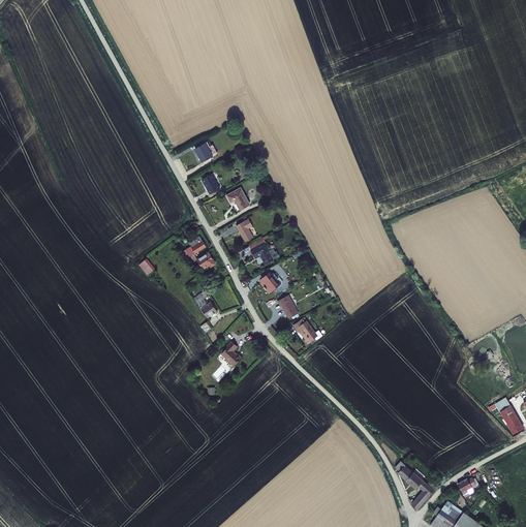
[(217,153),(212,144),(208,147),(206,142),(194,148),(202,161),(217,153)]
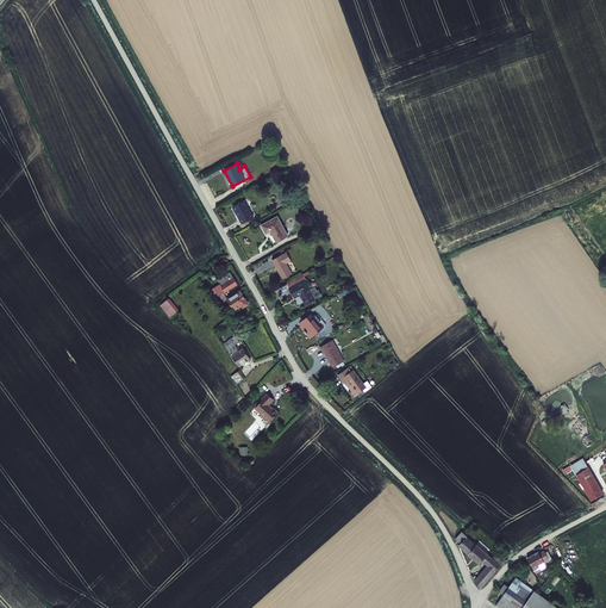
[(252,217),(244,200),(231,208),(239,223),(252,217)]
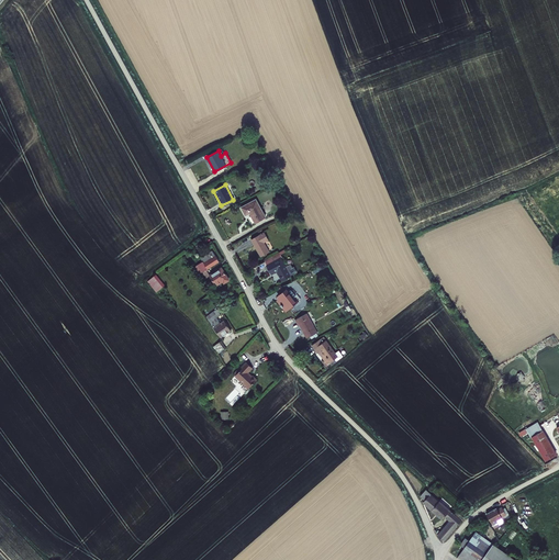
[(242,206),(245,214),(248,213),(254,224),(265,217),(255,199),(242,206)]
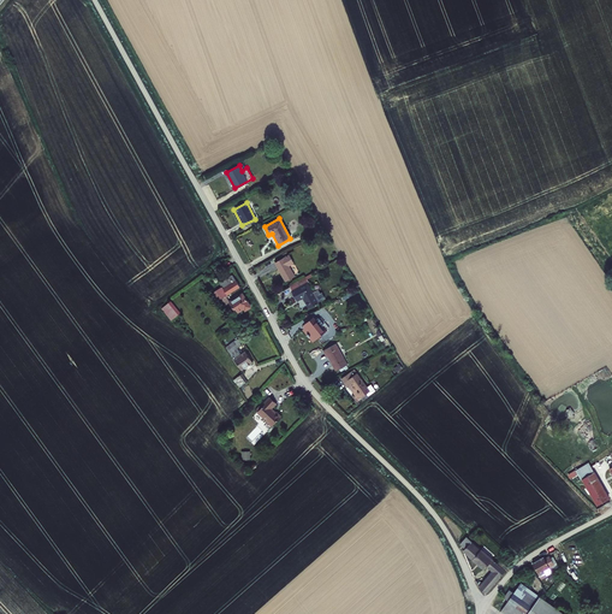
[(284,282),(293,277),(289,267),(293,265),(289,255),(273,264),(284,282)]
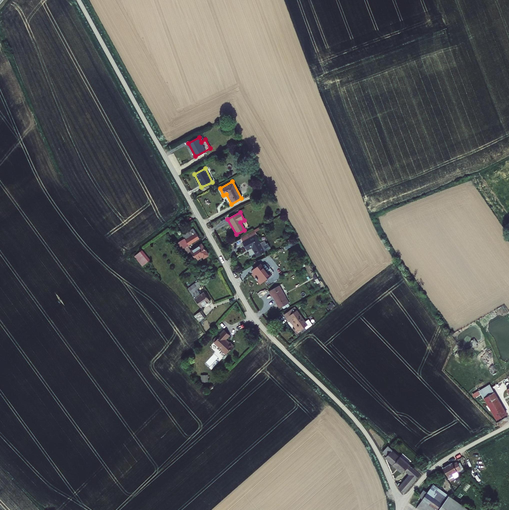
[(188,220),(185,218),(179,223),(182,226),(188,220)]
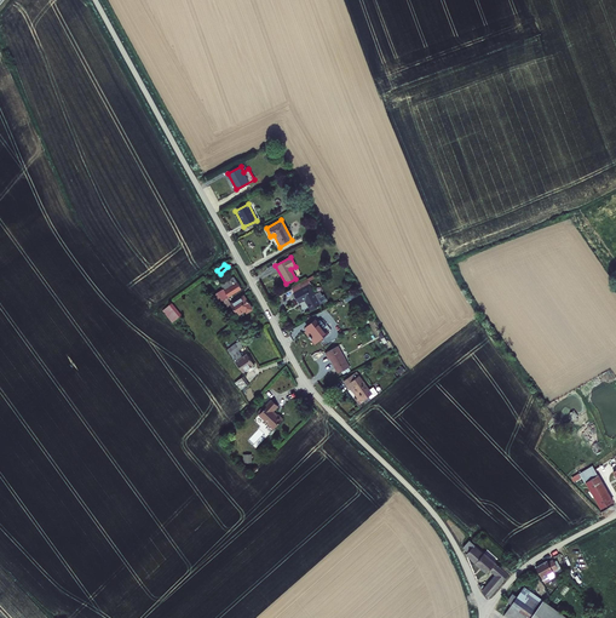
[(222,287),(214,291),(220,299),(228,296),(242,287),(235,276),(220,286),(222,287)]
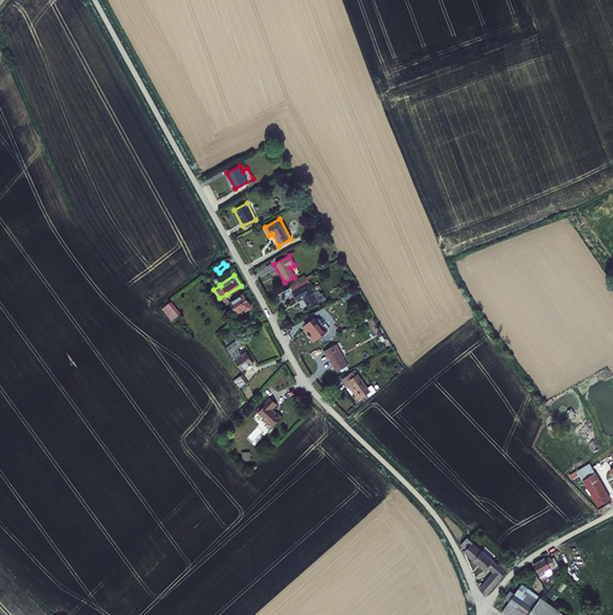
[(318,290),(312,293),(305,279),(289,286),(296,302),(304,298),(308,308),(318,303),(323,299),(324,297),(323,294),(320,293),(318,290)]
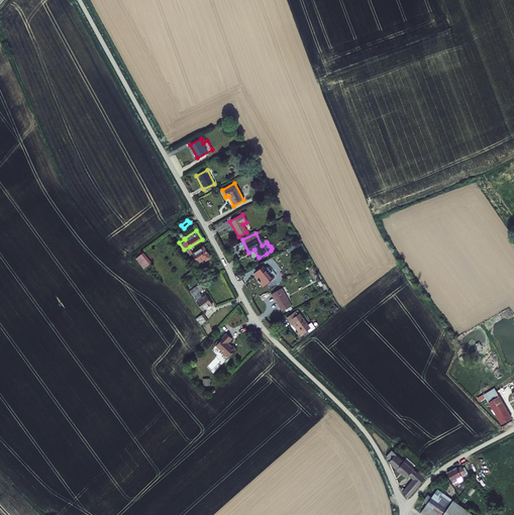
[(193,252),(199,264),(210,258),(204,246),(193,252)]
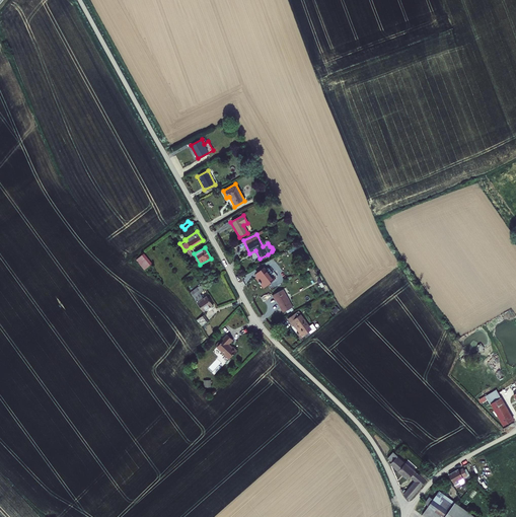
[(141,269),(149,262),(141,251),(133,259),(141,269)]
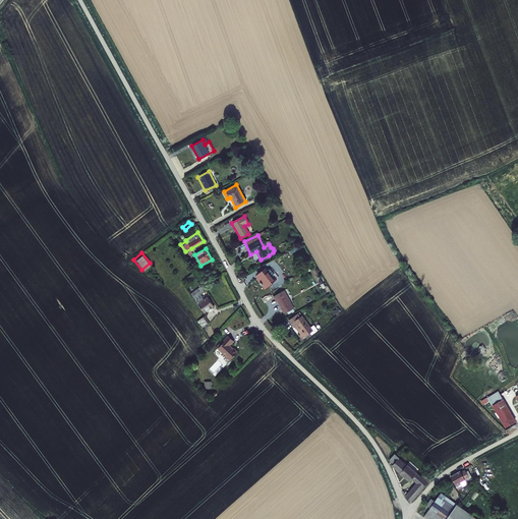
[(276,281),(270,269),(259,275),(265,286),(276,281)]
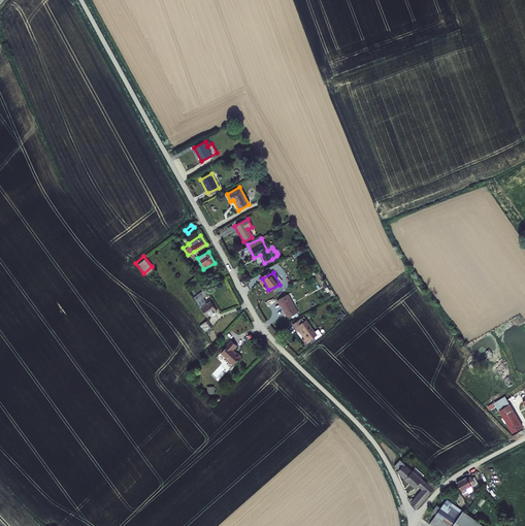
[(205,291),(195,298),(208,316),(218,309),(211,300),(208,303),(204,298),(208,295),(205,291)]
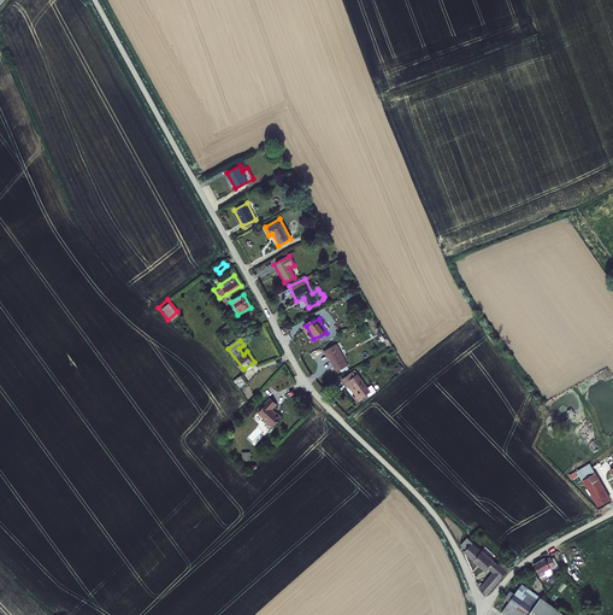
[(346,365),(335,345),(324,350),(335,372),(346,365)]
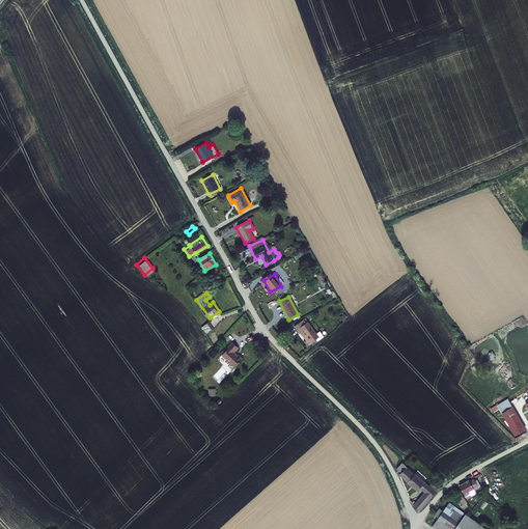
[(211,323),(202,328),(209,335),(215,329),(212,325),(211,323)]
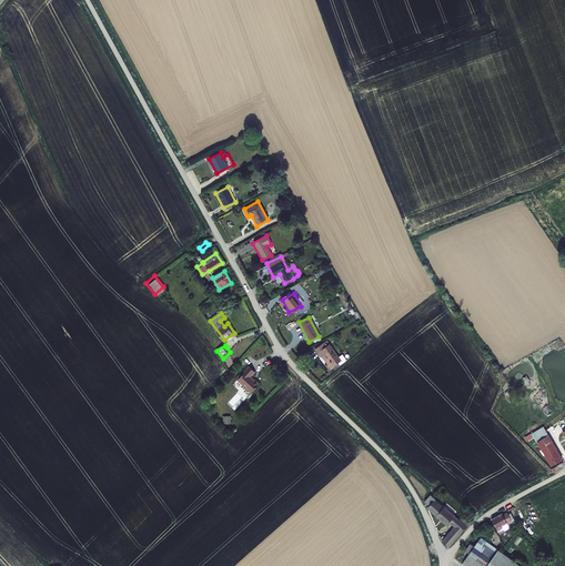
[(335,355),(330,345),(316,353),(328,369),(335,364),(336,366),(344,361),(339,353),(335,355)]
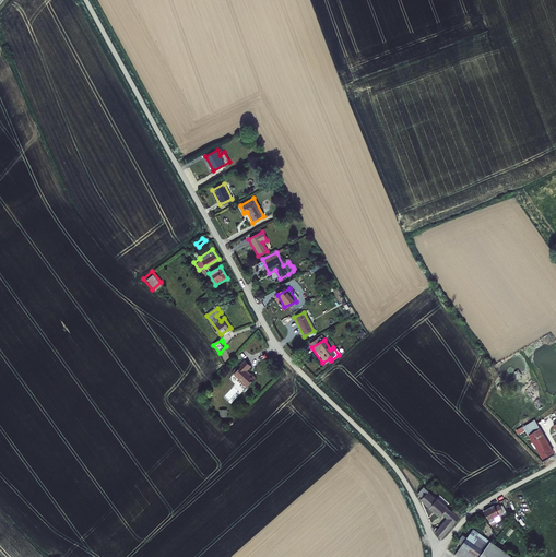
[(262,355),(256,348),(250,354),(251,355),(244,363),(258,376),(267,368),(258,359),(262,355)]
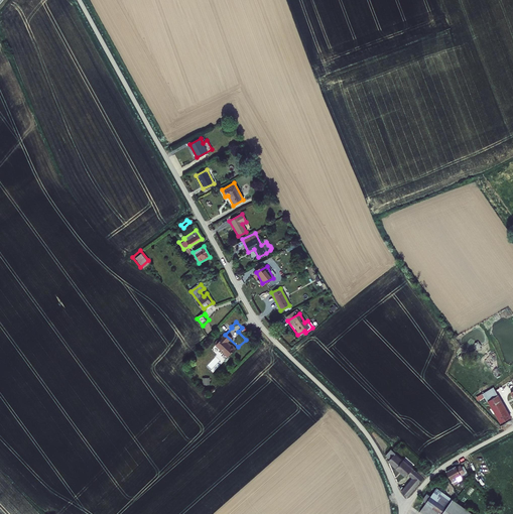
[(494,382),(482,389),(486,396),(487,395),(500,417),(511,412),(497,387),(494,382)]
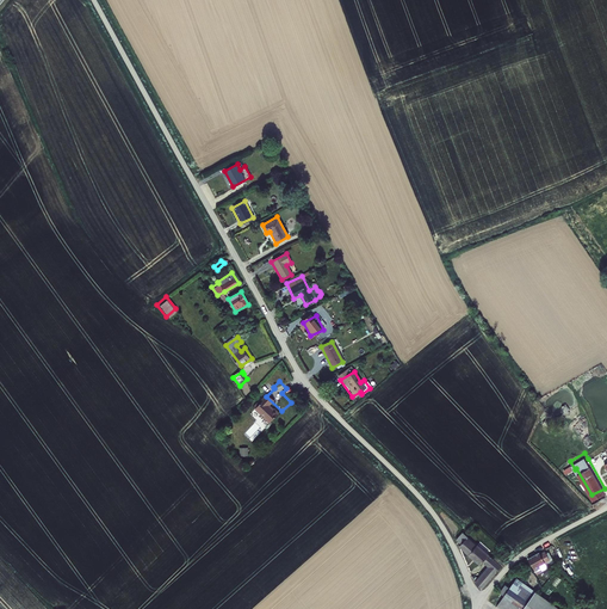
[(477,541),(476,542),(465,533),(468,530),(463,526),(456,533),(460,537),(459,541),(469,551),(478,560),(482,557),(488,561),(472,579),(479,585),(503,559),(497,553),(494,555),(477,541)]
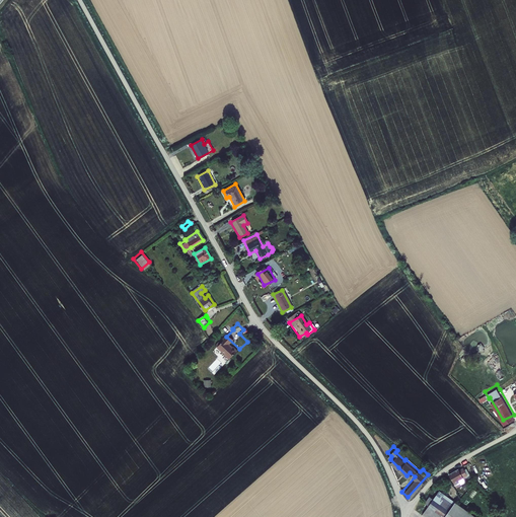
[(462,478),(465,477),(468,474),(464,466),(460,468),(459,467),(450,472),(457,485),(461,483),(459,478),(461,476),(462,478)]
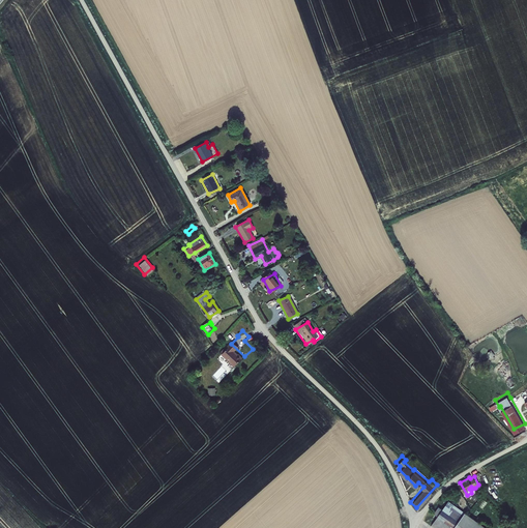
[(480,527),(466,515),(448,497),(441,504),(438,501),(432,507),(435,510),(433,512),(428,519),(437,527),(480,527)]
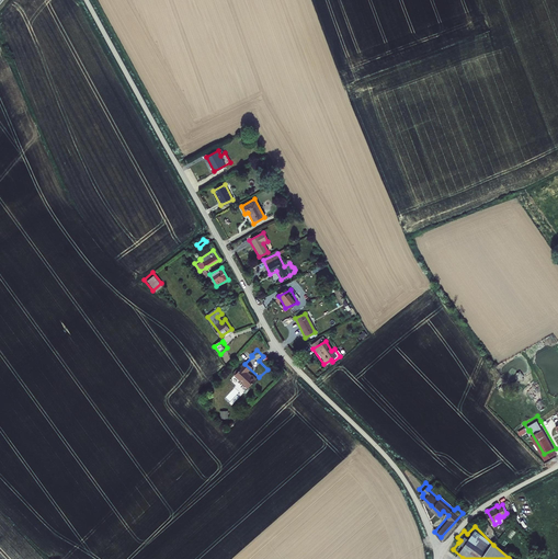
All buildings are outlined.
